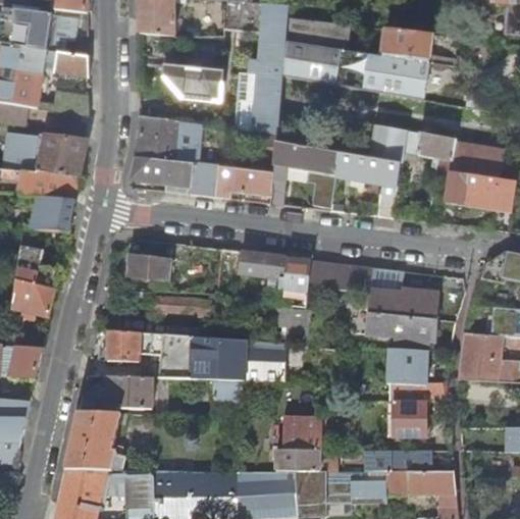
[(55,1),(54,8),(88,12),(87,0),(49,0),(55,1)]
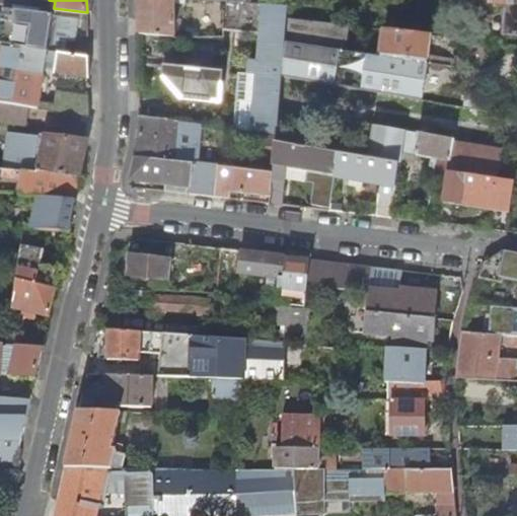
[(173,35),(173,0),(138,0),(139,18),(139,32),(173,35)]
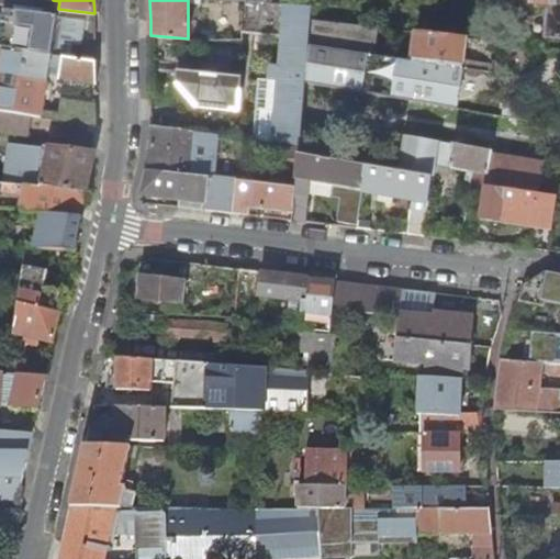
[(532,0),(547,1),(545,35),(559,35),(559,0),(532,0)]
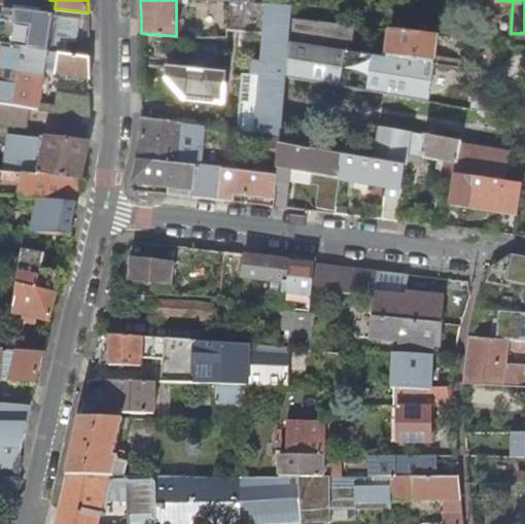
[(243,71),(237,128),(280,134),(282,111),(286,76),(289,39),(291,16),(292,4),(267,2),(261,61),(252,60),(251,71),(243,71)]
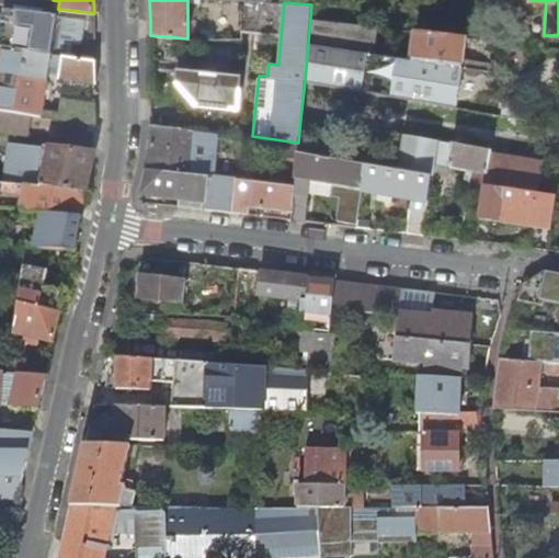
[(241,7),(243,26),(260,24),(258,4),(241,7)]
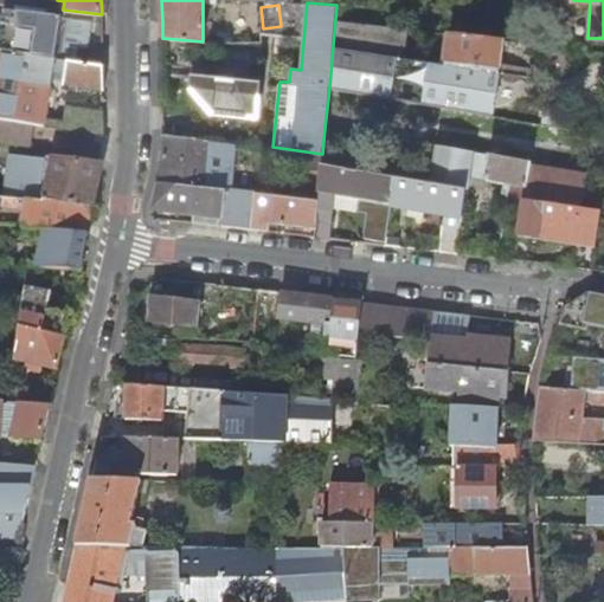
[(4,10),(0,28),(0,47),(55,57),(62,17),(4,10)]
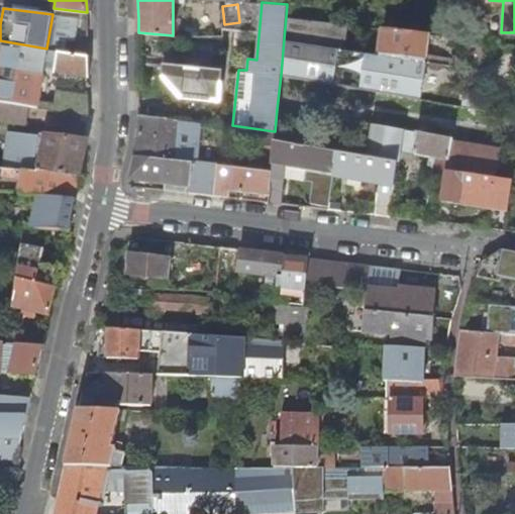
[(342,47),(345,23),(286,16),(284,38),(342,47)]
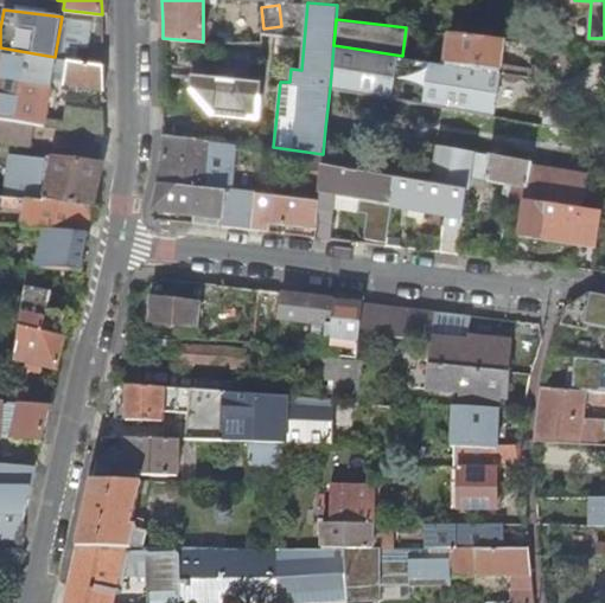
[(450,32),(445,62),(500,70),(504,39),(450,32)]
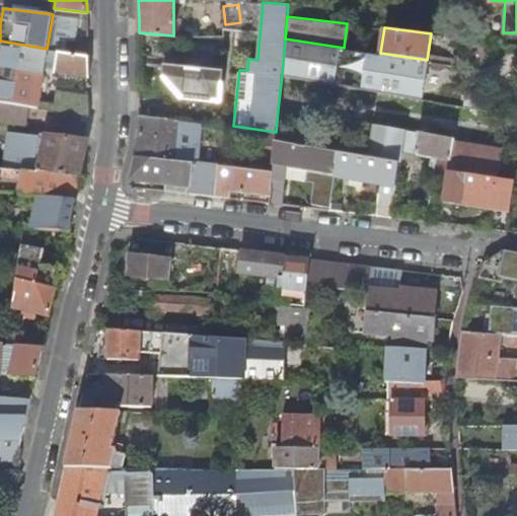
[(421,97),(427,60),(380,53),(344,48),(285,39),(282,75),(421,97)]
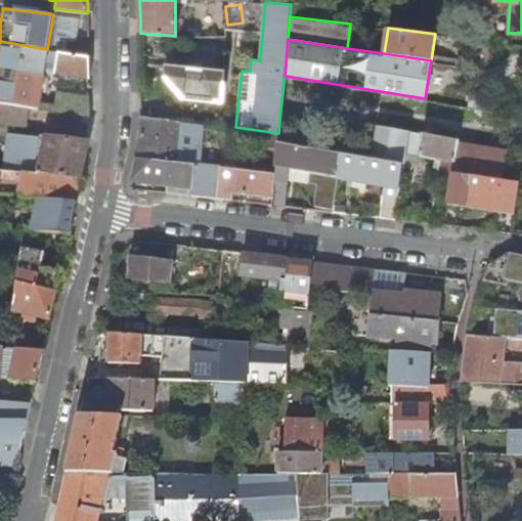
[(44,70),(47,49),(0,41),(0,101),(26,105),(28,106),(37,107),(44,70)]
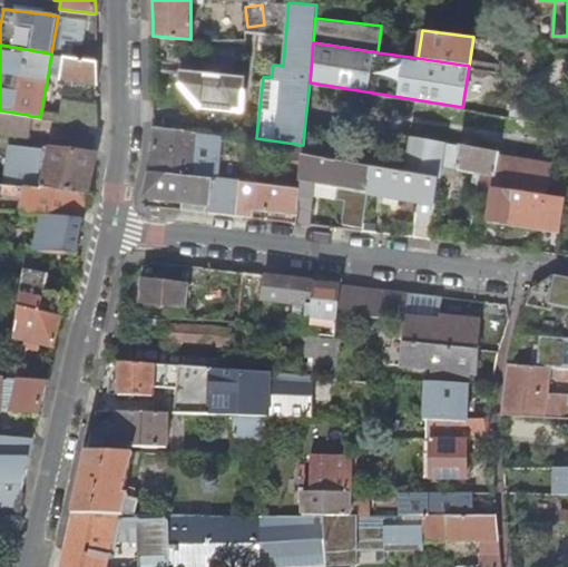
[(59,78),(64,56),(51,54),(48,76),(59,78)]
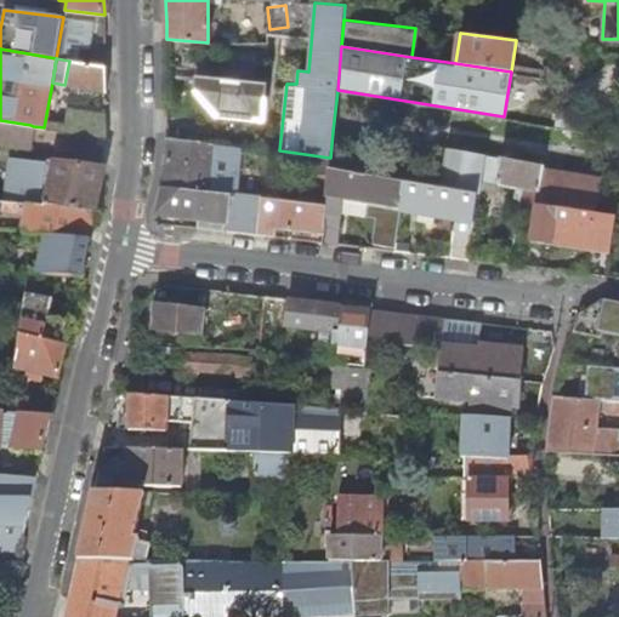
[(69,61),(64,85),(104,91),(104,81),(104,66),(69,61)]
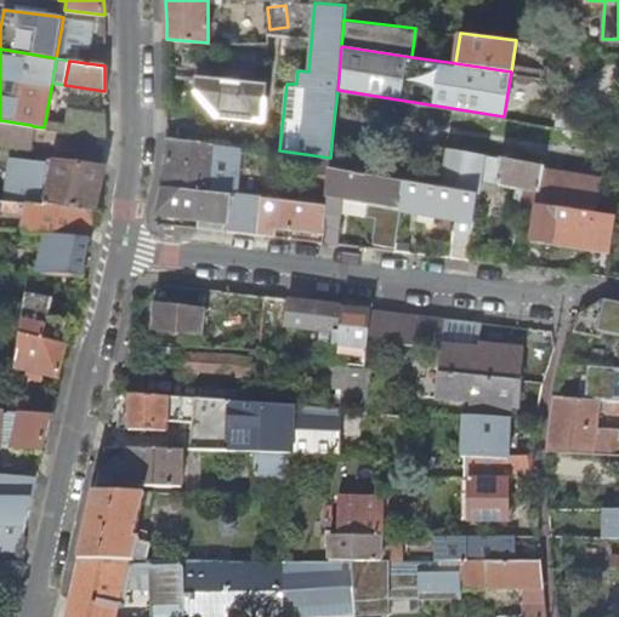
[(268,81),(196,75),(193,106),(200,113),(211,124),(220,115),(256,118),(255,120),(265,121),(265,119),(268,81)]
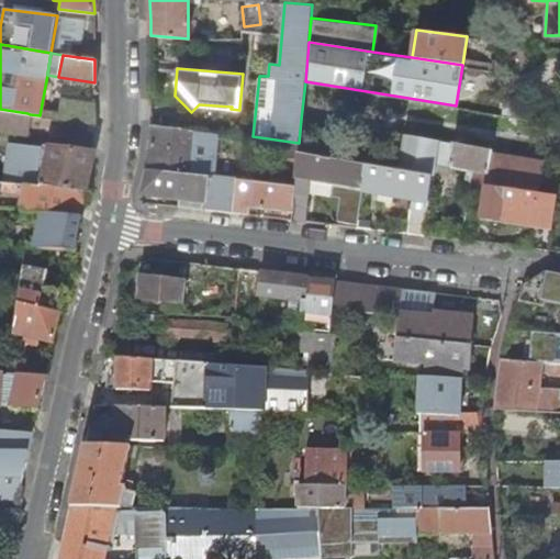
[(59,97),(56,119),(96,124),(94,110),(94,101),(59,97)]
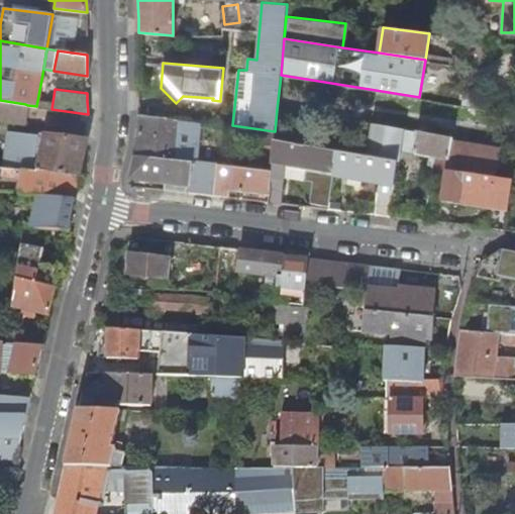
[(0,116),(24,121),(27,105),(25,104),(0,100),(0,116)]
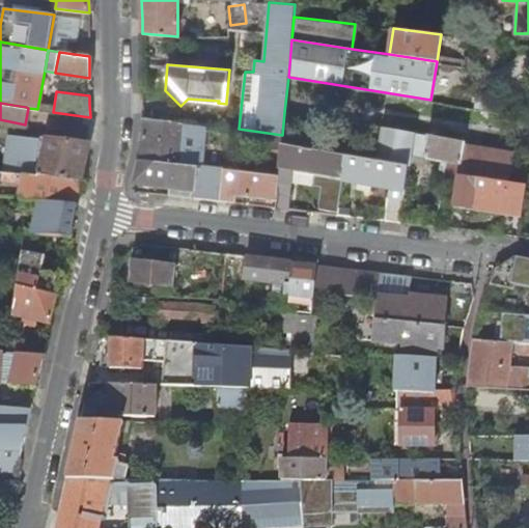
[(184,130),(203,133),(204,124),(143,116),(142,143),(141,158),(179,163),(184,130)]
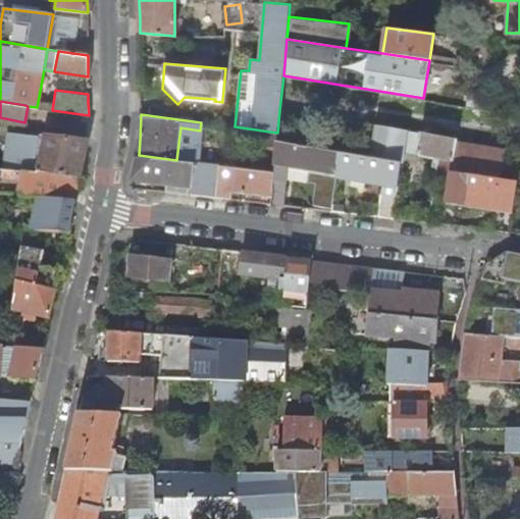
[(422,116),(420,132),(458,137),(461,138),(463,122),(422,116)]
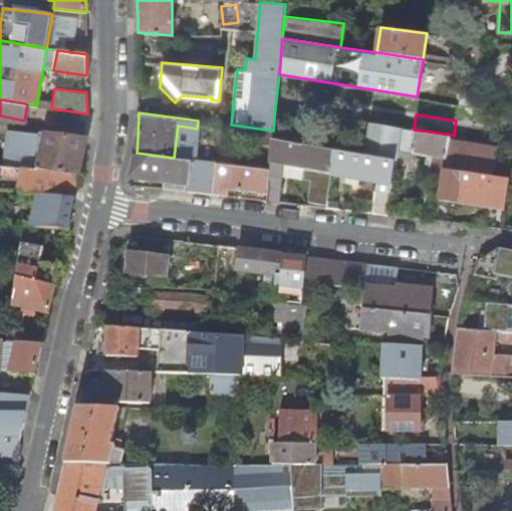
[(366,155),(395,160),(396,146),(411,148),(410,150),(432,154),(430,165),(446,167),(450,139),(451,135),(414,130),(371,122),(366,155)]
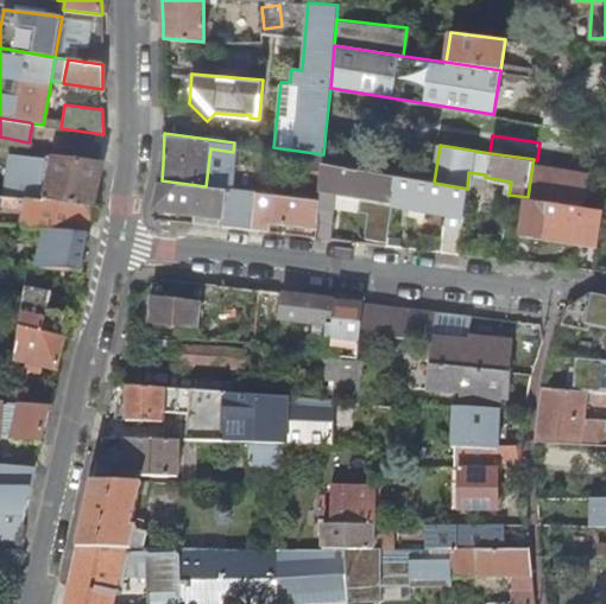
[(229,189),(233,152),(210,148),(206,186),(226,189),(229,189)]
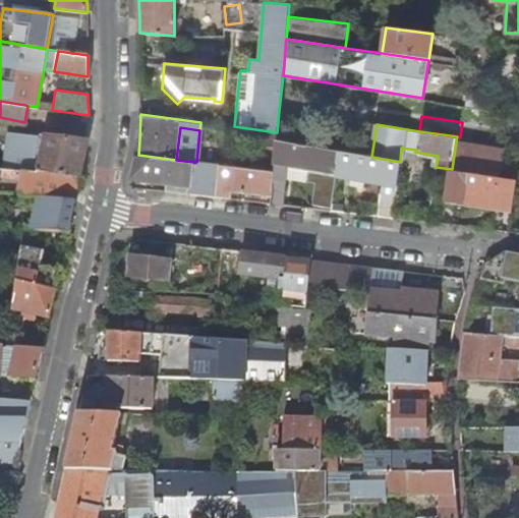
[(84,154),(88,140),(45,134),(21,135),(20,139),(7,138),(3,167),(12,168),(21,169),(37,171),(79,176),(84,154)]
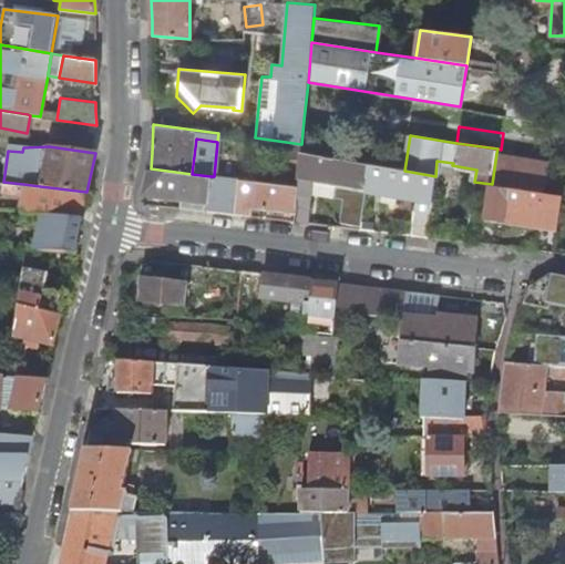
[(545,171),(547,161),(496,153),(492,184),(542,192),(545,171)]
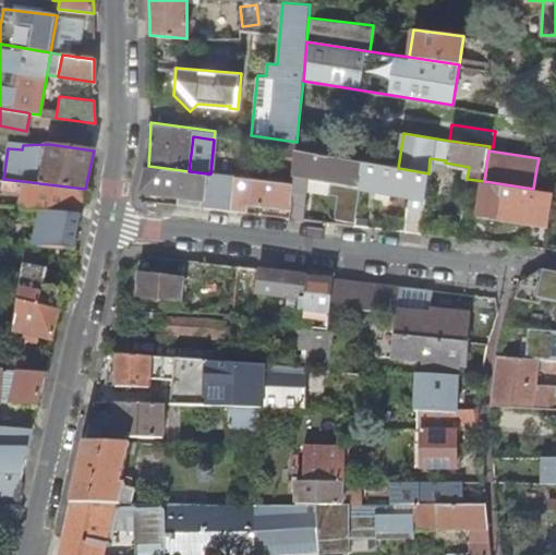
[(306,179),(360,186),(363,163),(295,152),(293,177),(306,179)]
